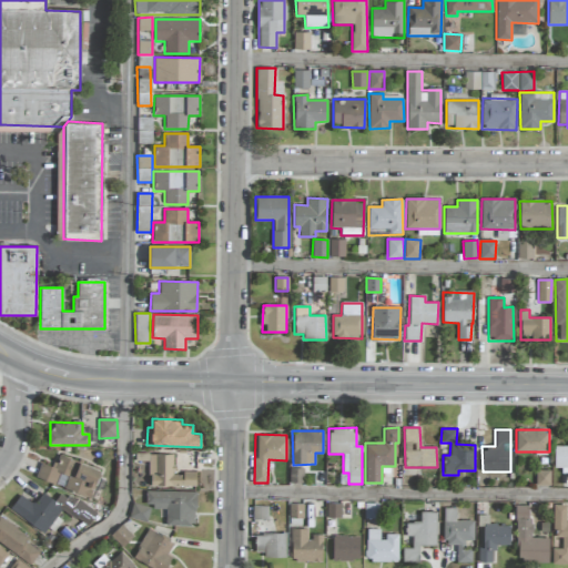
[(567,445),(555,445),(555,470),(567,469),(567,445)]
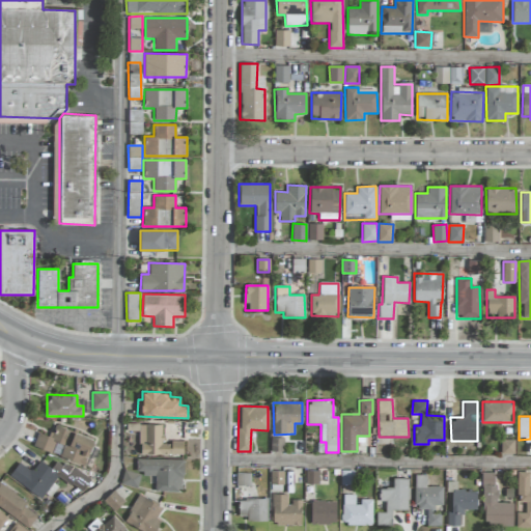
[(184,442),(162,442),(162,424),(139,424),(139,453),(183,454),(184,442)]
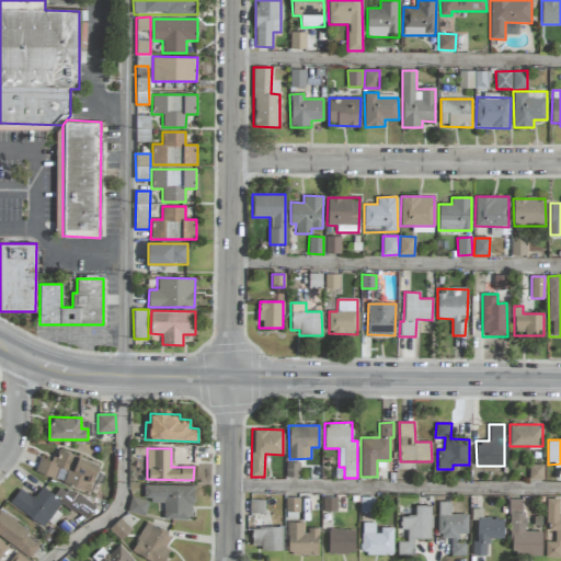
[(89,493),(99,464),(57,449),(53,461),(41,457),(35,472),(54,479),(58,468),(67,471),(63,483),(89,493)]
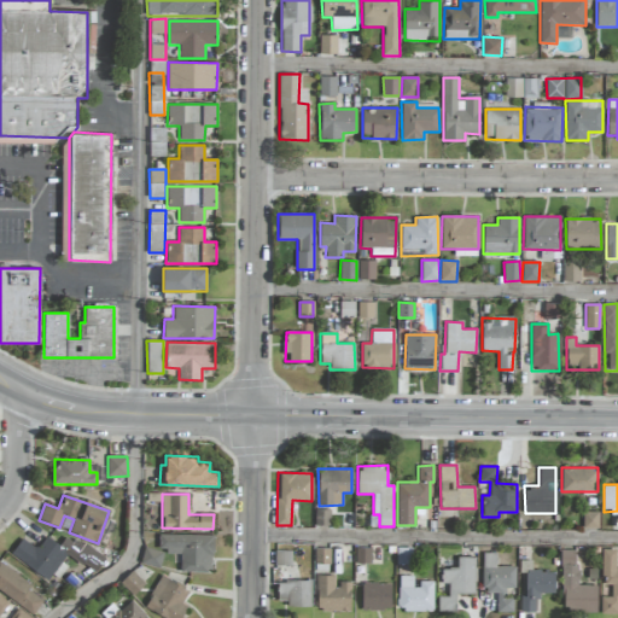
[(315,524),(330,525),(330,511),(315,509),(315,524)]
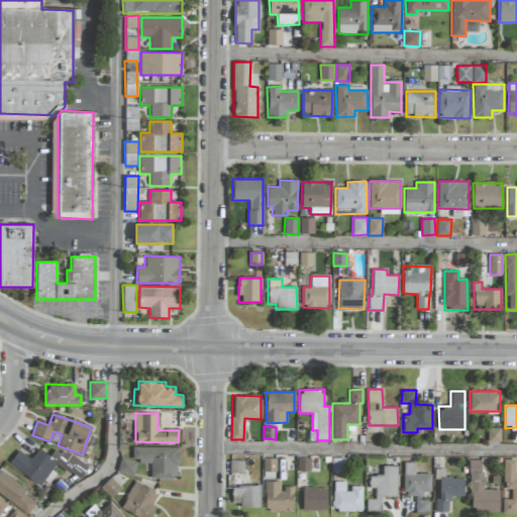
[(179,447),(133,446),(133,461),(151,461),(150,478),(178,479),(179,447)]
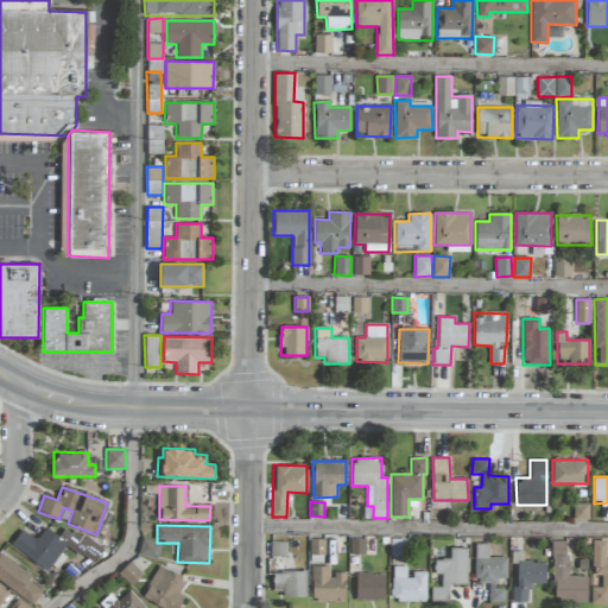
[(50,574),(63,555),(61,553),(68,543),(45,527),(36,539),(21,529),(10,545),(50,574)]
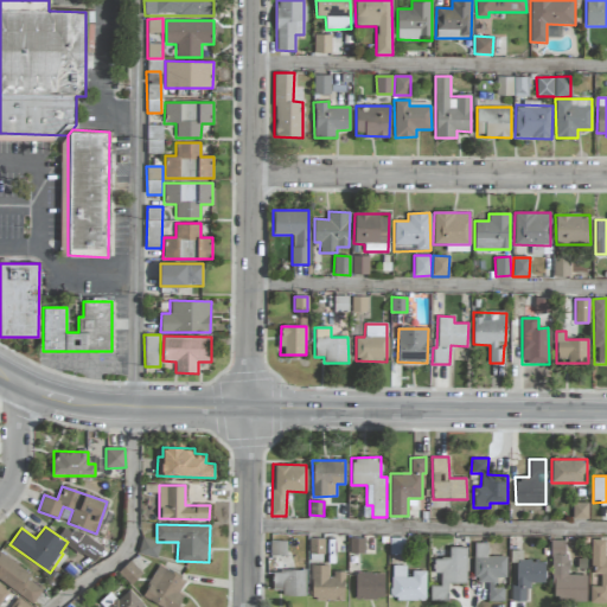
[(160,541),(141,537),(138,554),(158,557),(160,541)]
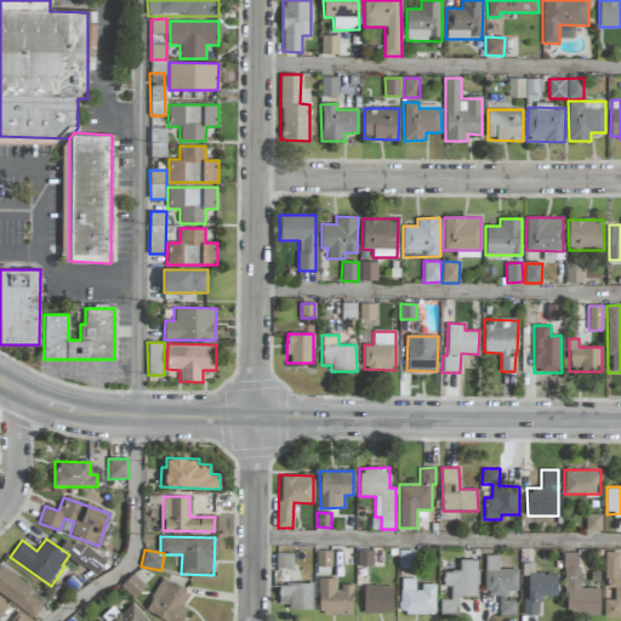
[(330,551),(315,551),(315,571),(330,571),(330,551)]
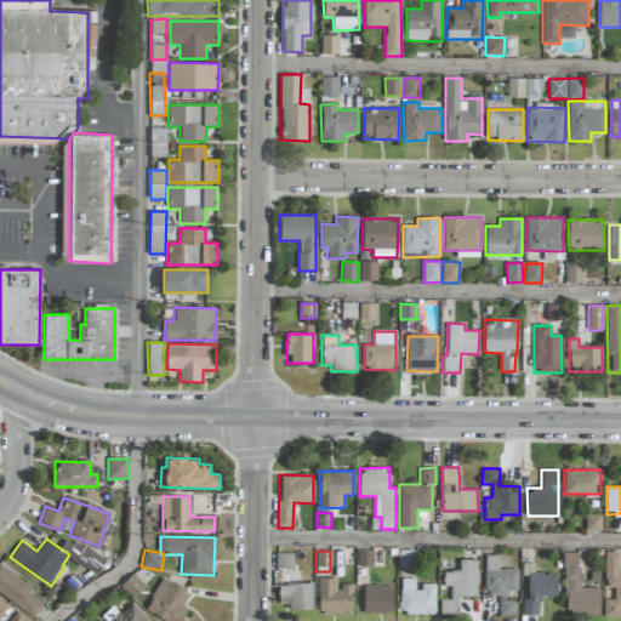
[(565,614),(599,614),(599,587),(580,588),(580,552),(564,553),(565,614)]
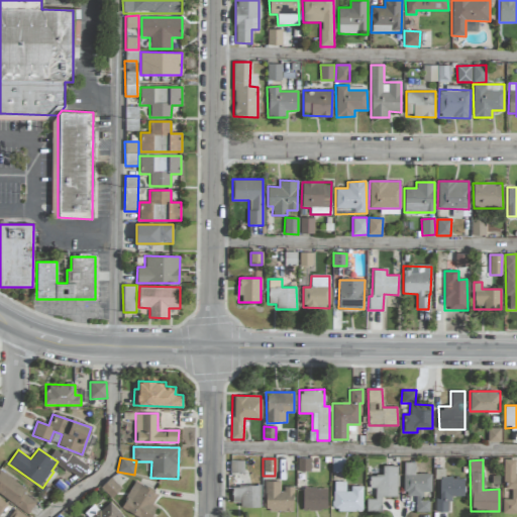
[(516,475),(515,475),(515,459),(504,459),(503,490),(511,491),(511,499),(503,499),(503,513),(516,513),(516,475)]
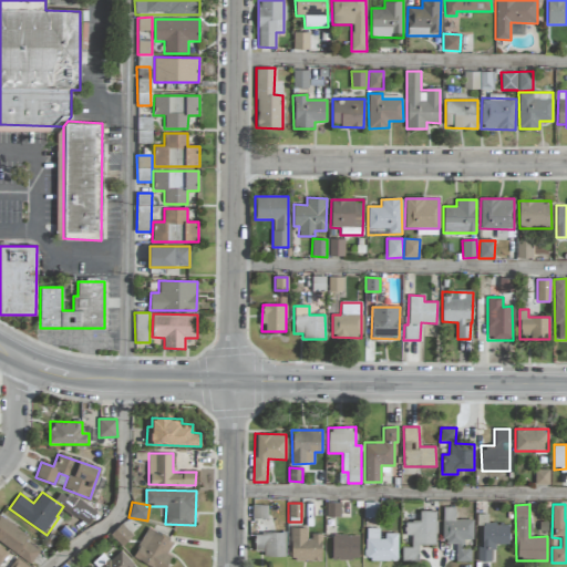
[(471,562),(471,548),(464,548),(464,539),(473,539),(473,519),(455,519),(455,507),(443,507),(443,544),(455,544),(455,562),(471,562)]
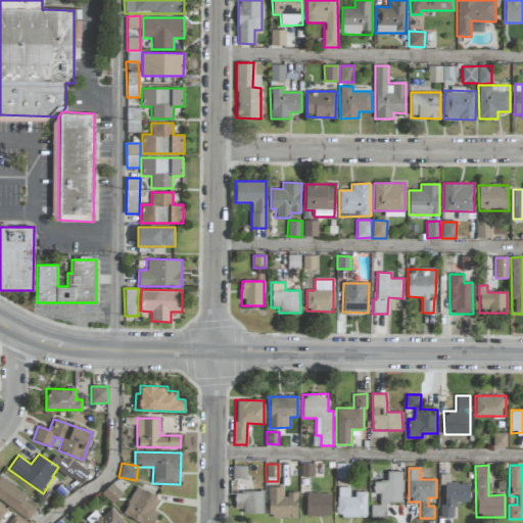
[(401,503),(401,471),(387,471),(387,481),(375,480),(375,494),(380,494),(379,505),(371,504),(370,518),(386,518),(386,502),(401,503)]
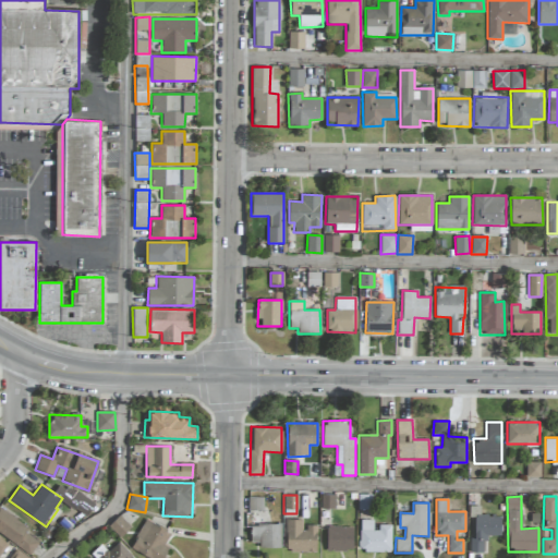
[(29,529),(0,507),(0,533),(29,555),(38,543),(26,533),(29,529)]
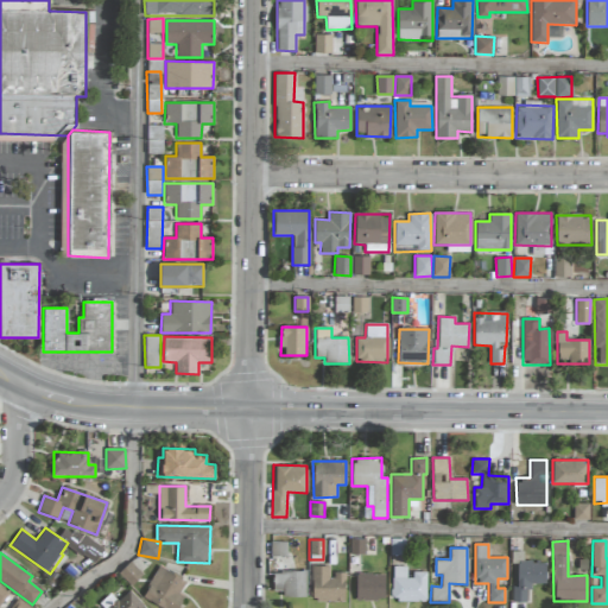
[(527,601),(529,583),(545,583),(546,563),(514,562),(514,601),(527,601)]
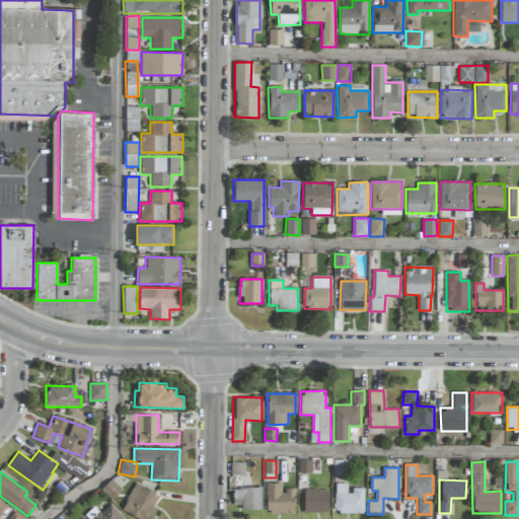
[(294,513),(295,489),(282,488),(282,483),(266,483),(265,513),(294,513)]
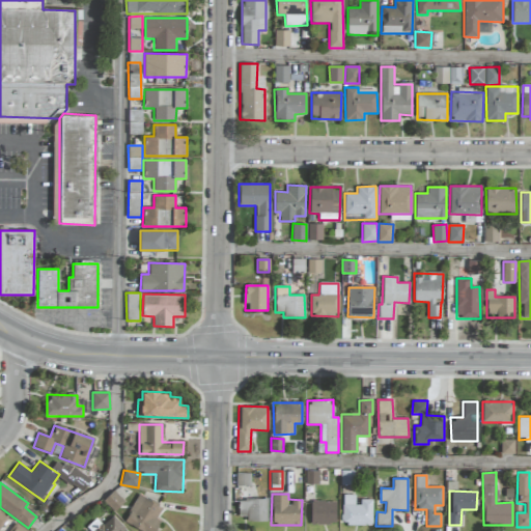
[(124,524),(142,530),(155,530),(160,520),(158,518),(162,506),(136,495),(124,524)]
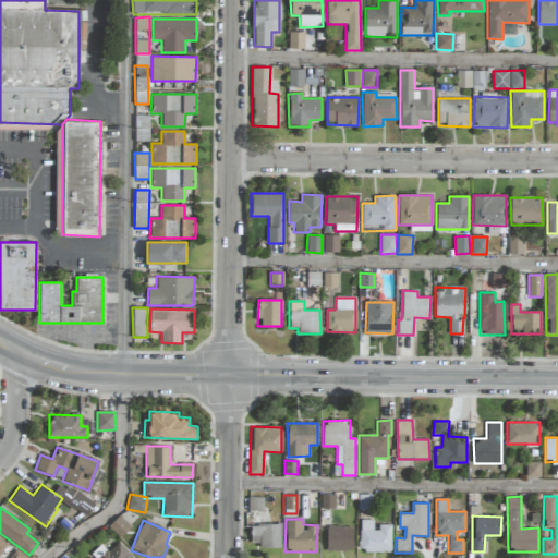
[(391,524),(375,524),(375,520),(360,520),(359,550),(391,552),(391,524)]
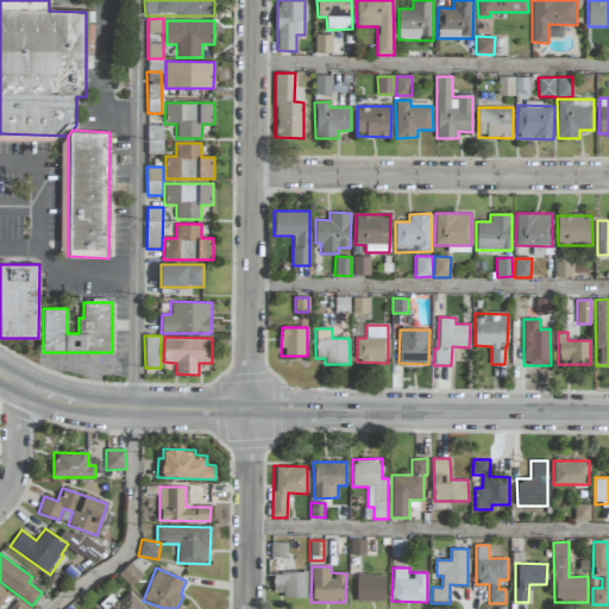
[(306,571),(274,572),(274,591),(283,591),(283,598),(307,597),(306,571)]
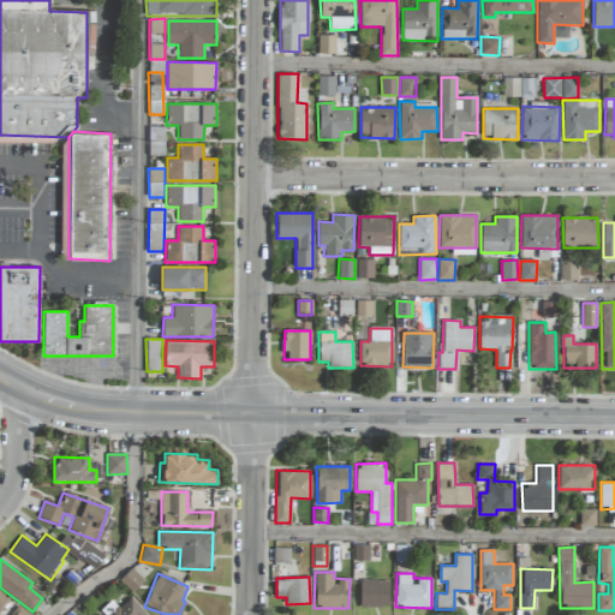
[(359,607),(389,607),(389,580),(360,580),(359,607)]
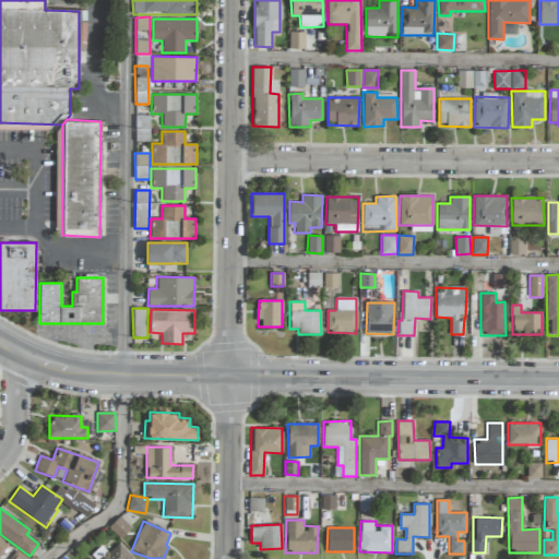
[(0,556),(9,543),(0,537),(0,556)]
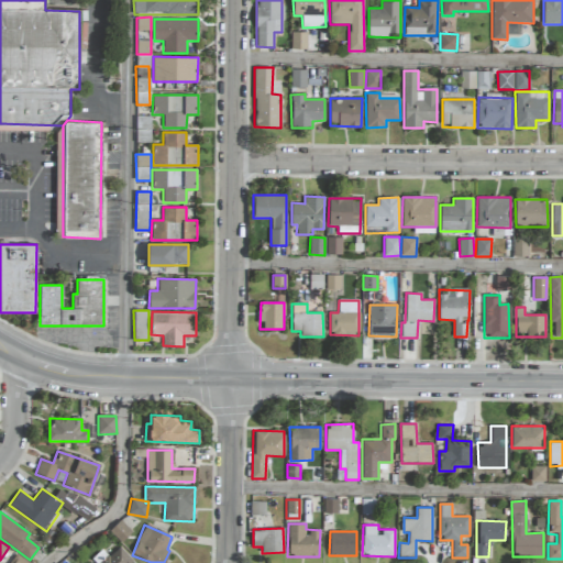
[(134,562),(119,545),(100,562),(134,562)]
